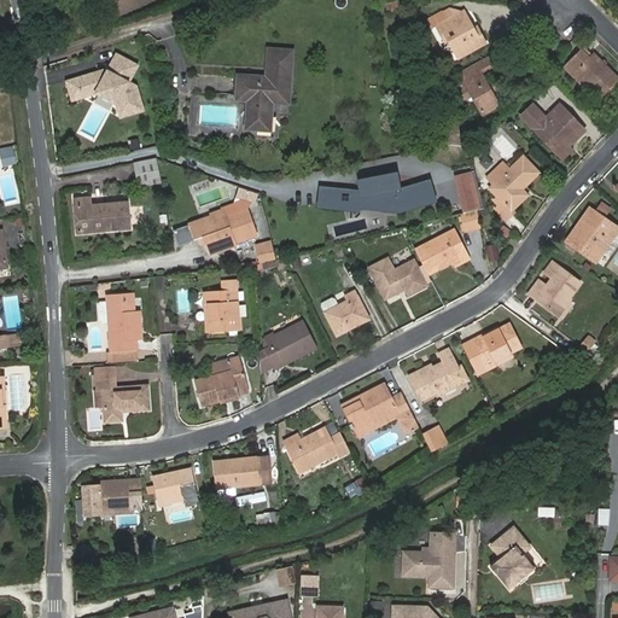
[(445,6),(438,10),(443,18),(450,15),(445,6)]
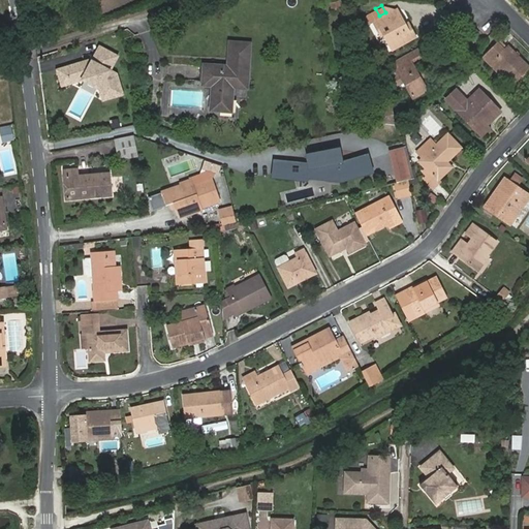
[(370,21),(375,30),(378,28),(381,33),(390,50),(412,36),(408,28),(405,29),(402,24),(394,8),(385,12),(379,16),(375,8),(361,16),(365,23),(370,21)]
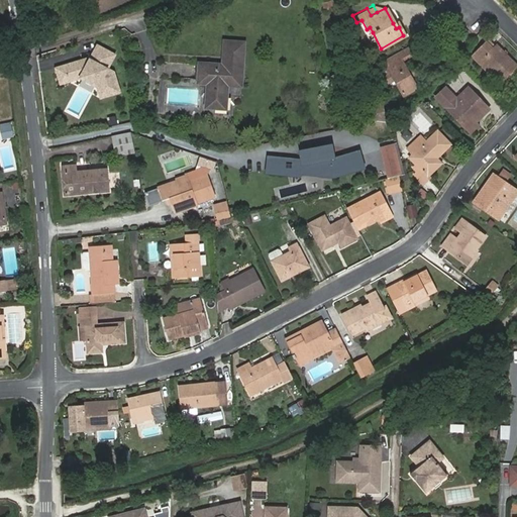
[(469,55),(476,61),(478,58),(489,69),(500,79),(514,63),(492,42),(489,45),(482,39),(469,55)]
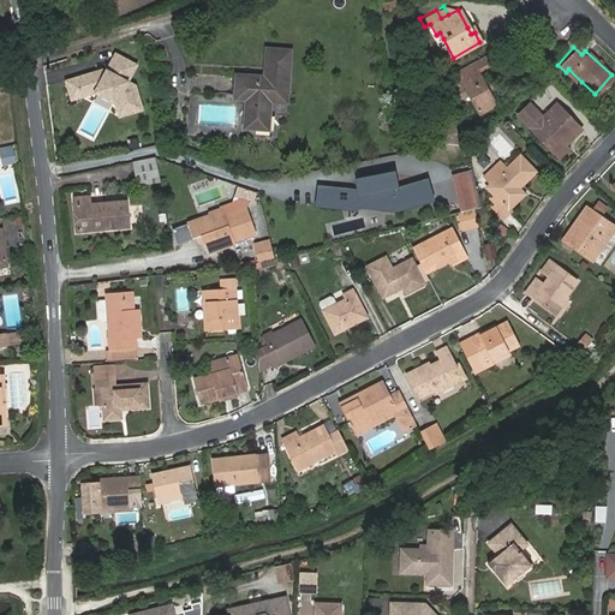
[(261,77),(240,76),(238,97),(251,99),(249,126),(270,127),(272,106),(267,106),(268,100),(288,101),(292,52),(269,49),(268,77),(268,81),(261,81),(261,77)]
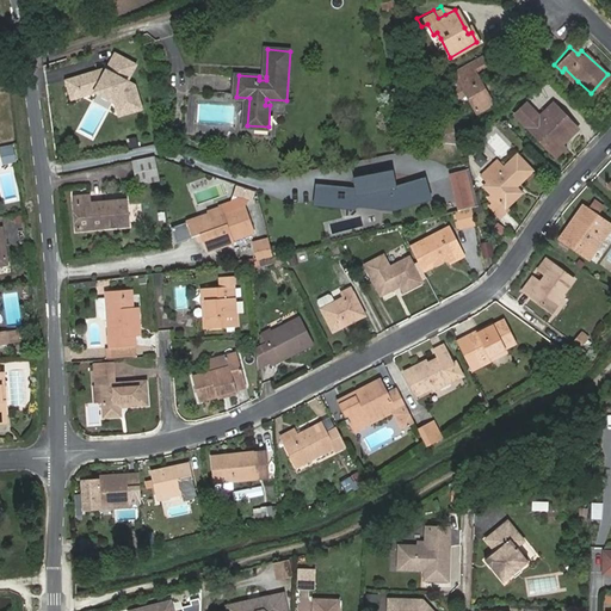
[(118,51),(113,53),(106,72),(99,69),(76,75),(81,93),(97,90),(116,100),(119,113),(142,107),(135,84),(129,79),(139,67),(139,62),(118,51)]
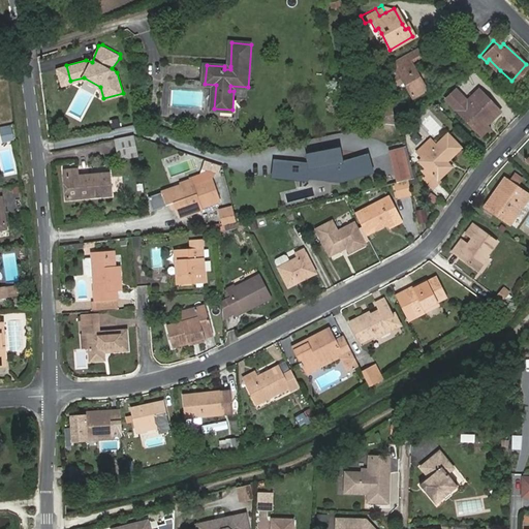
[(417,45),(391,61),(394,66),(385,71),(398,94),(406,90),(410,97),(424,89),(408,61),(422,53),(417,45)]
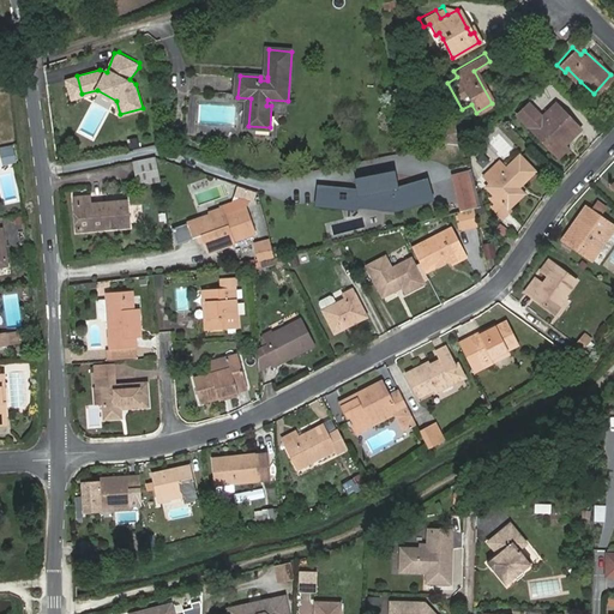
[(567,68),(565,72),(577,84),(581,82),(567,68)]
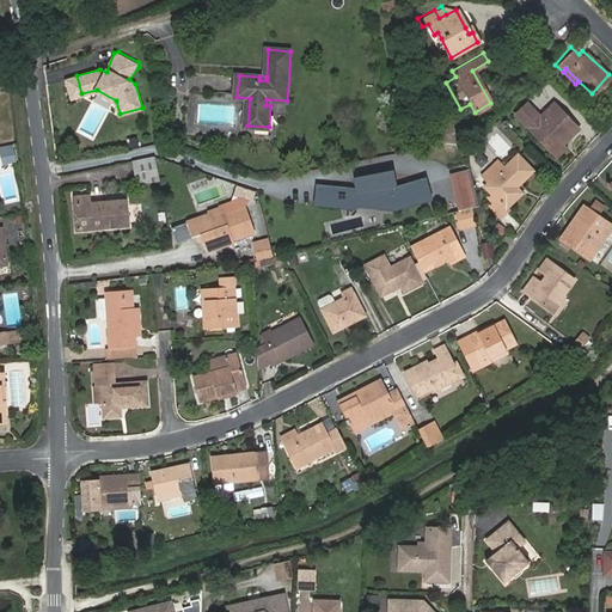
[(81,93),(77,75),(68,78),(73,96),(81,93)]
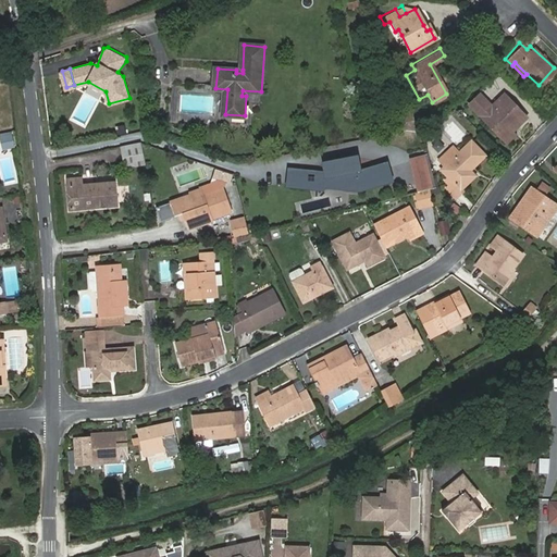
[(468,102),(481,115),(482,113),(505,135),(510,130),(512,127),(510,125),(515,121),(517,123),(525,114),(502,91),(490,103),(478,93),(468,102)]
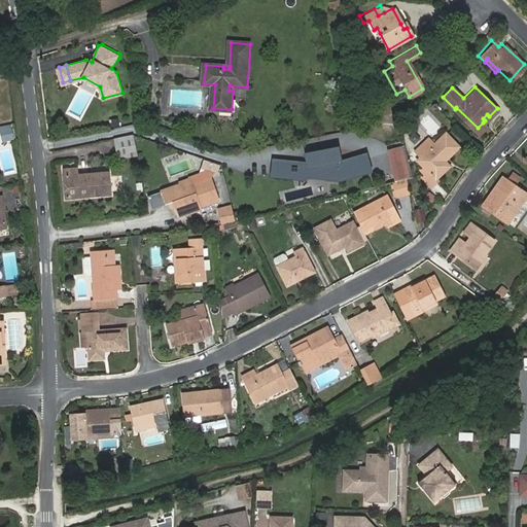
[(456,107),(455,109),(478,133),(486,125),(483,123),(478,128),(456,107)]
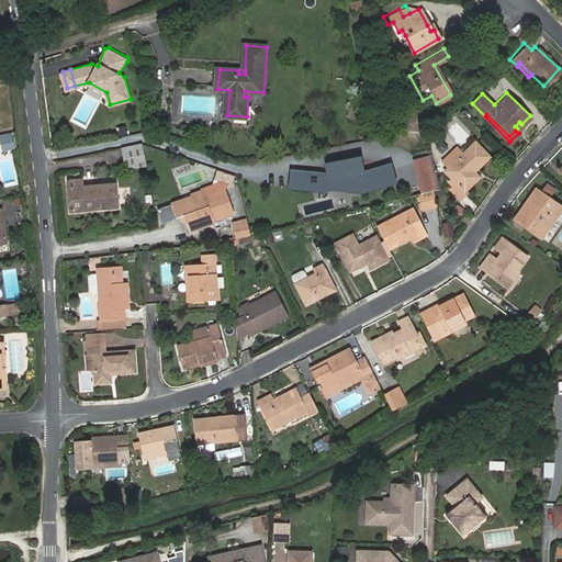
[(0,133),(0,144),(1,149),(14,147),(11,132),(0,133)]
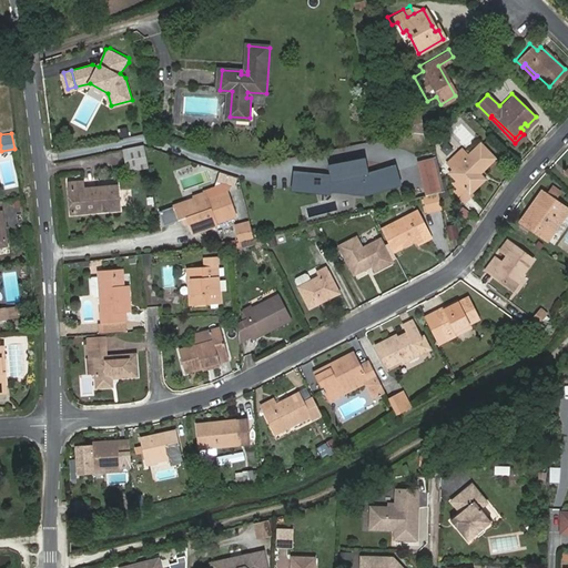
[(450,173),(456,179),(452,182),(456,186),(454,190),(464,200),(472,193),(468,191),(483,176),(479,173),(494,158),(480,143),(469,155),(454,170),(450,173)]
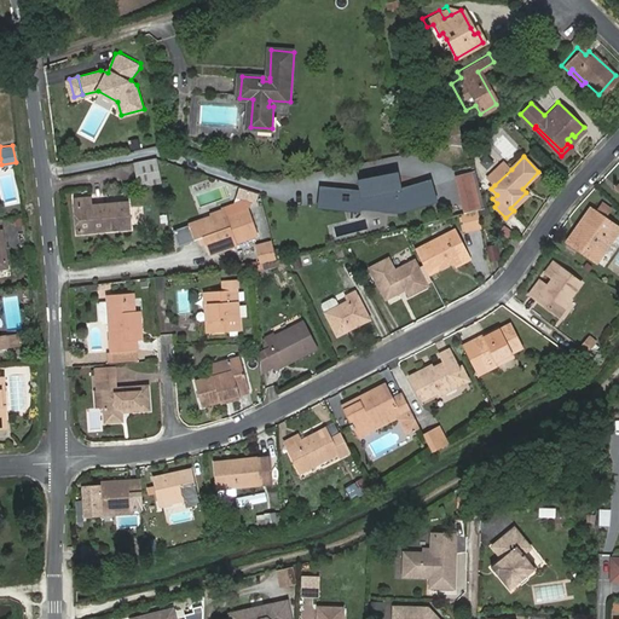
[(140,187),(162,183),(157,160),(136,163),(140,187)]
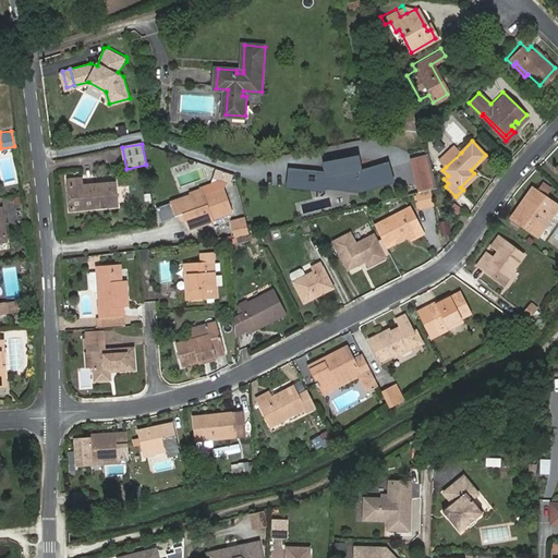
[(446,167),(461,153),(455,146),(439,161),(446,167)]
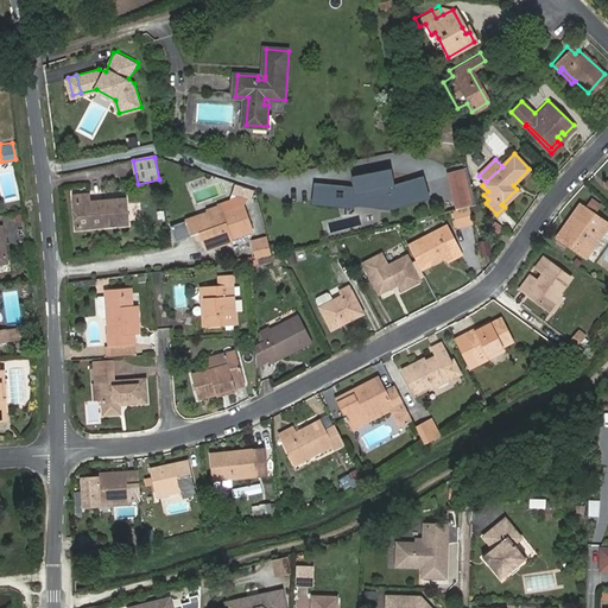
[(461,164),(445,169),(450,183),(454,197),(462,195),(466,208),(467,208),(473,206),(470,197),(461,164)]
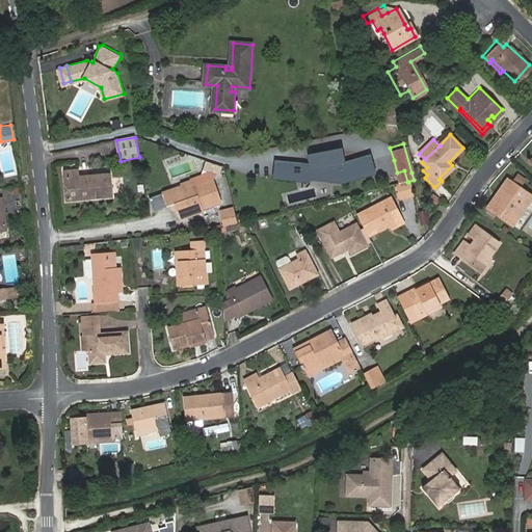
[(311,165),(278,160),(276,174),(307,178),(307,176),(346,177),(371,169),(367,156),(342,162),(339,149),(310,156),(311,165)]
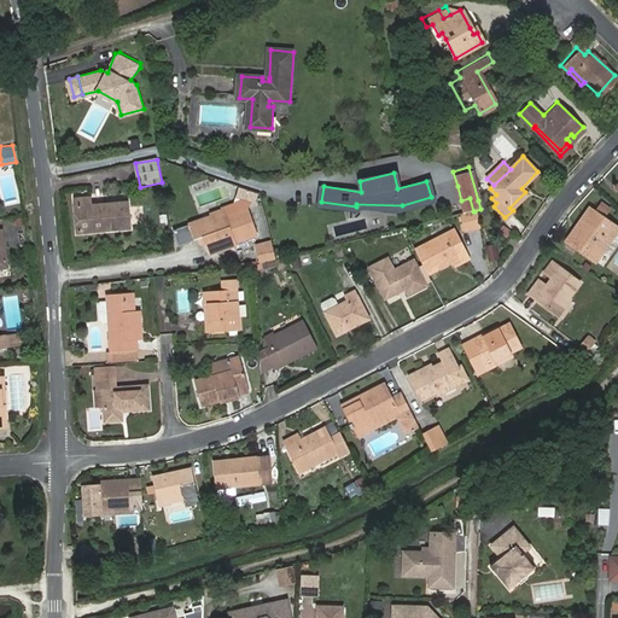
[(76,199),(79,232),(130,228),(128,203),(92,207),(92,198),(76,199)]
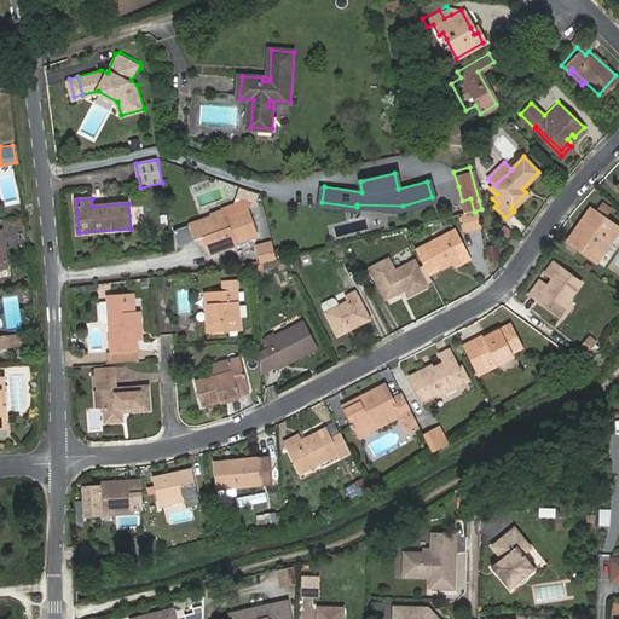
[(593,202),(576,225),(582,229),(599,206),(593,202)]
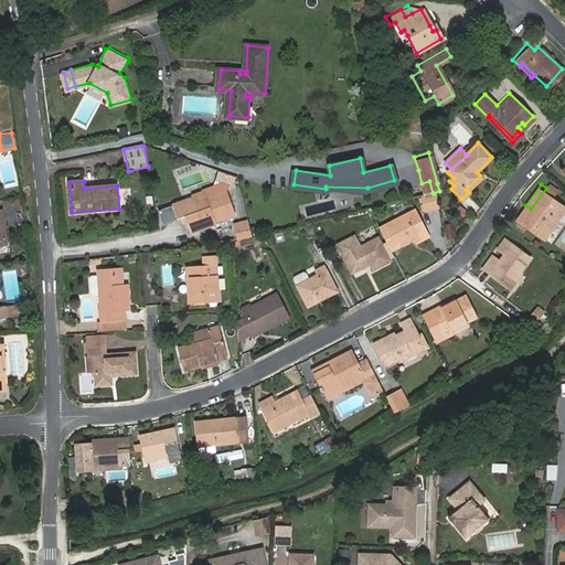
[(531,209),(525,205),(520,214),(546,233),(564,208),(564,201),(546,188),(531,209)]
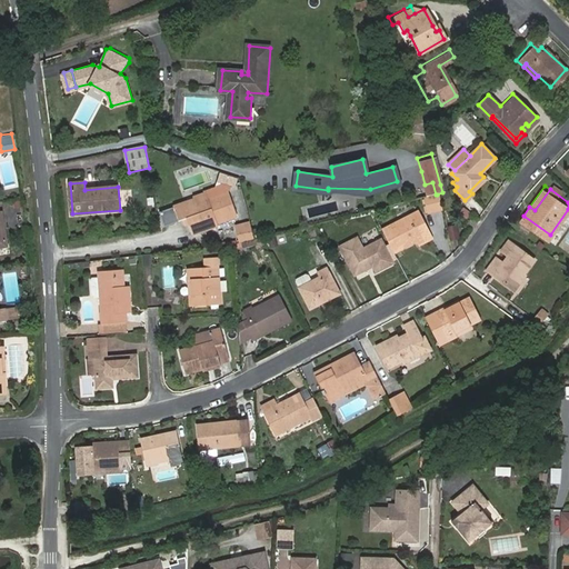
[(422,199),(422,200),(426,215),(441,211),(437,195),(436,195),(435,195),(422,199)]
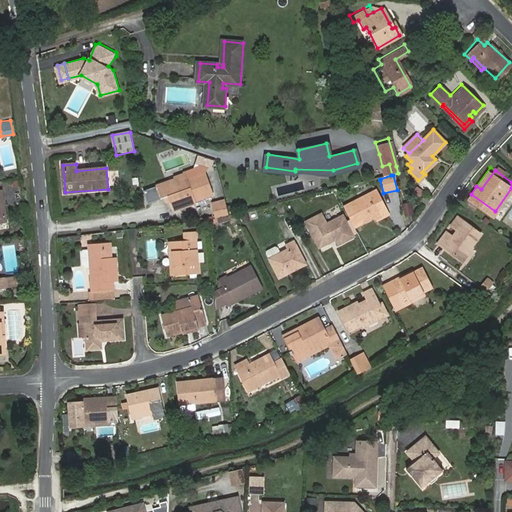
[(19,178),(11,179),(13,187),(20,185),(19,178)]
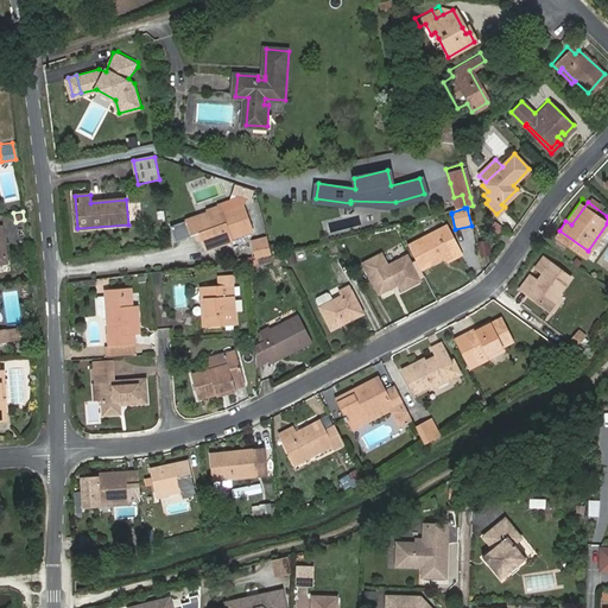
[(197,219),(203,234),(204,239),(206,242),(208,251),(233,242),(232,239),(242,235),(233,211),(223,215),(211,219),(210,214),(197,219)]
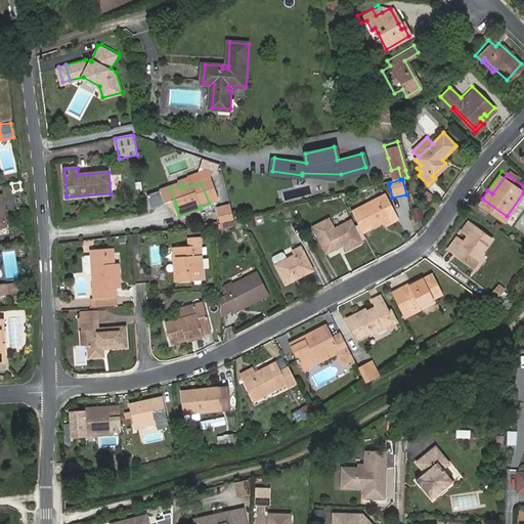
[(313,184),(313,183),(280,190),(282,201),(325,191),(323,182),(313,184)]
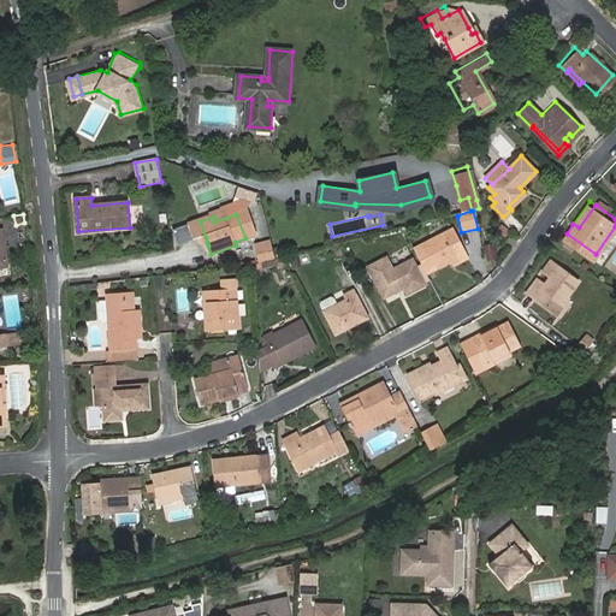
[(200,221),(191,224),(196,240),(201,238),(206,237),(200,221)]
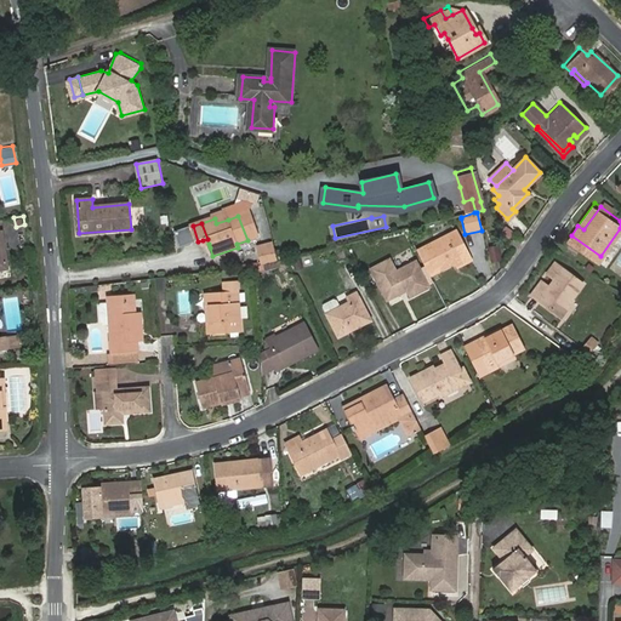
[(507,238),(517,245),(523,237),(513,229),(507,238)]
